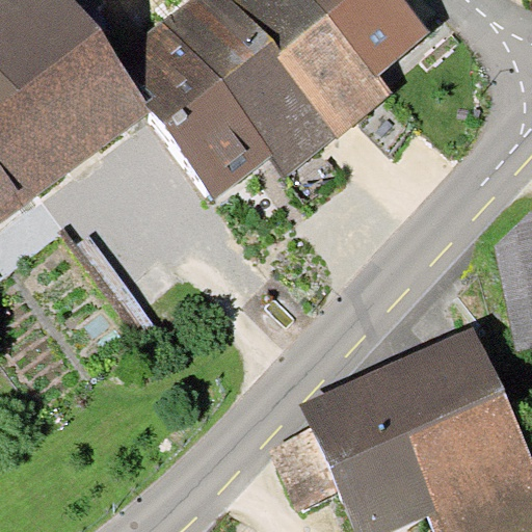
[(0,0),(0,222),(153,109),(115,59),(71,0),(0,0)]
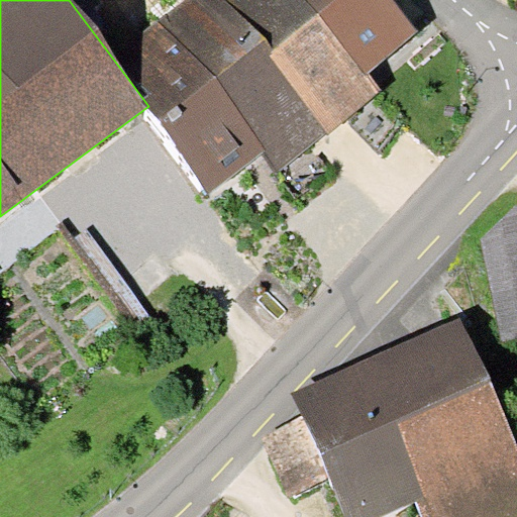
[(328,130),(218,0),(184,0),(112,58),(148,106),(207,193),(265,149),(279,172),(328,130)]
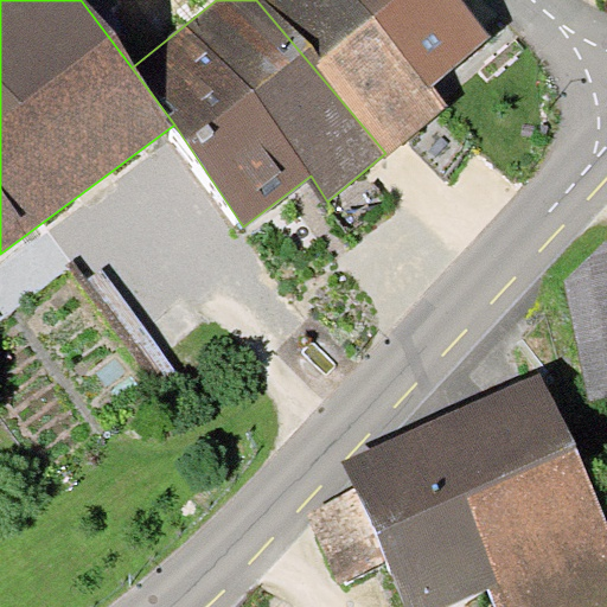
[(256,0),(385,153),(388,157),(449,106),(432,84),(490,36),(460,0),(256,0)]
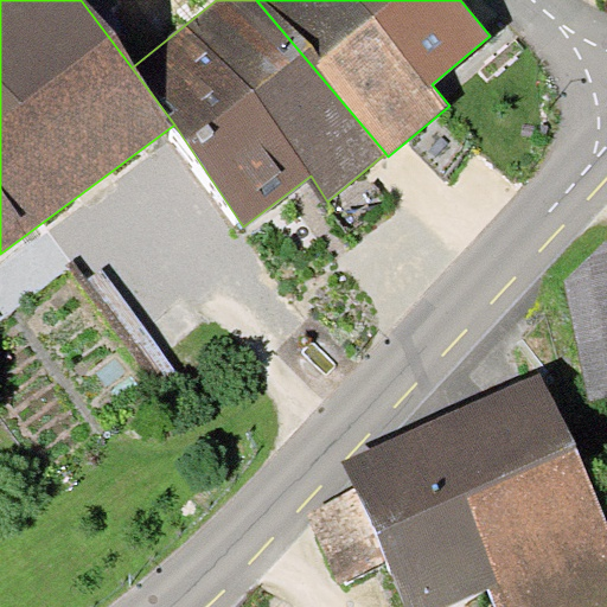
[(606,235),(562,280),(588,401),(606,396),(606,235)]
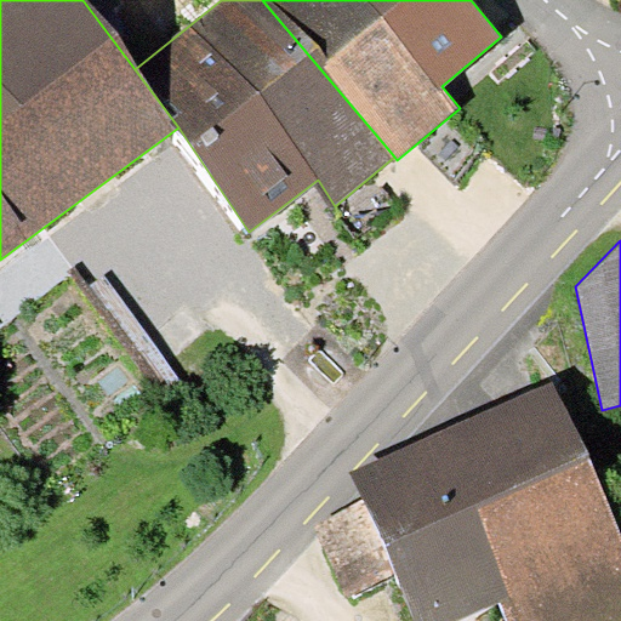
[(620,620),(620,542),(554,385),(352,468),(364,501),(313,524),(346,598),(398,575),(415,620),(462,620),(502,604),(508,620),(620,620)]
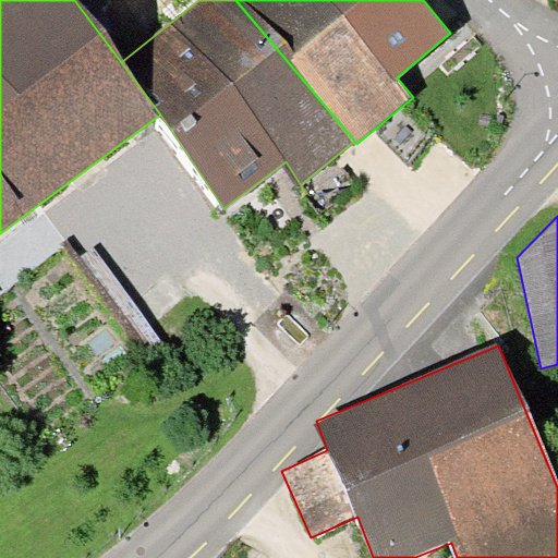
All buildings are outlined.
